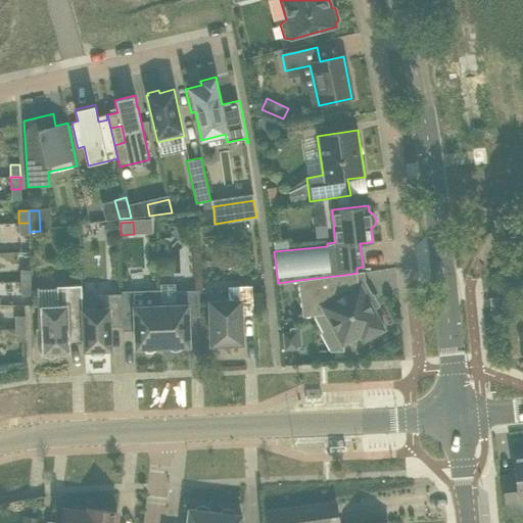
[(29,223),(18,223),(19,236),(29,235),(29,223)]
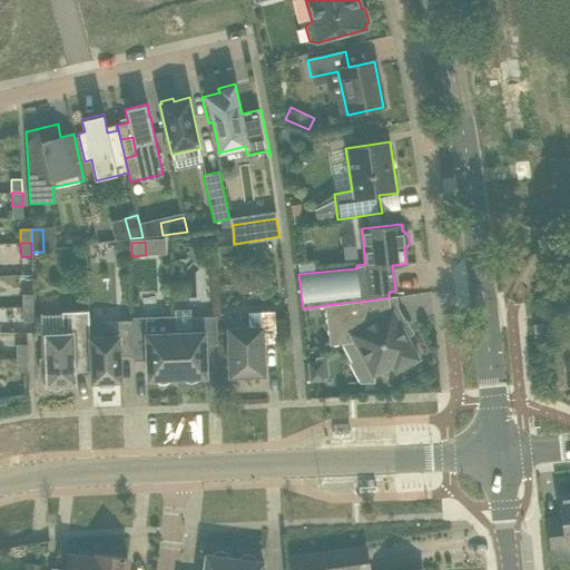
[(22,294),(22,308),(33,307),(33,294),(22,294)]
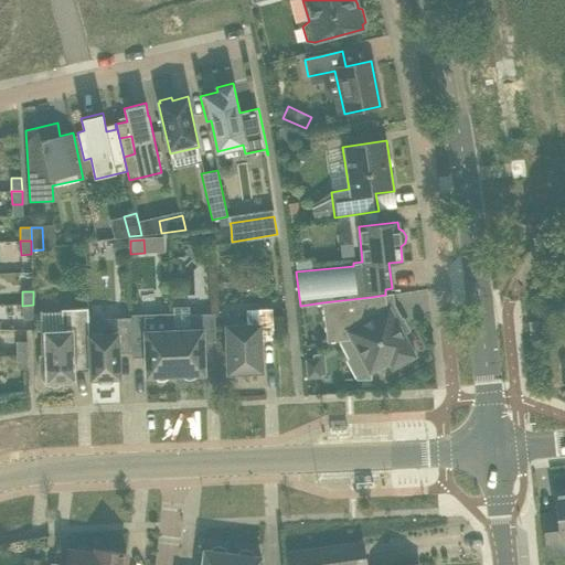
[(328,342),(349,340),(368,374),(388,362),(392,369),(415,355),(404,333),(402,333),(395,321),(398,319),(392,308),(387,309),(385,296),(393,295),(393,294),(385,295),(371,297),(322,302),(328,342)]
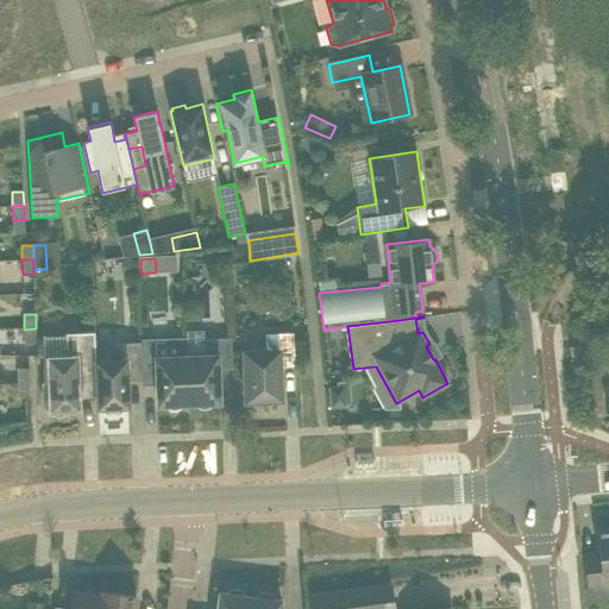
[(37,344),(36,328),(24,330),(25,344),(37,344)]
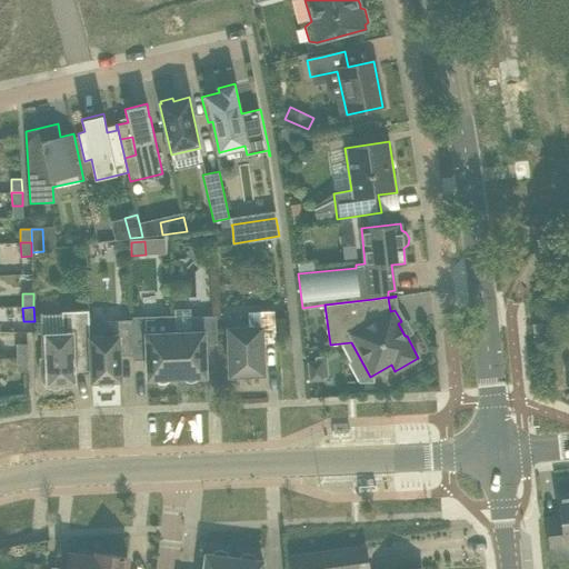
[(89,311),(62,312),(63,335),(41,335),(42,376),(42,378),(43,380),(45,382),(46,383),(47,385),(49,386),(51,387),(53,387),(56,387),(58,387),(59,387),(61,386),(63,385),(65,382),(73,382),(72,367),(91,366),(90,337),(89,311)]
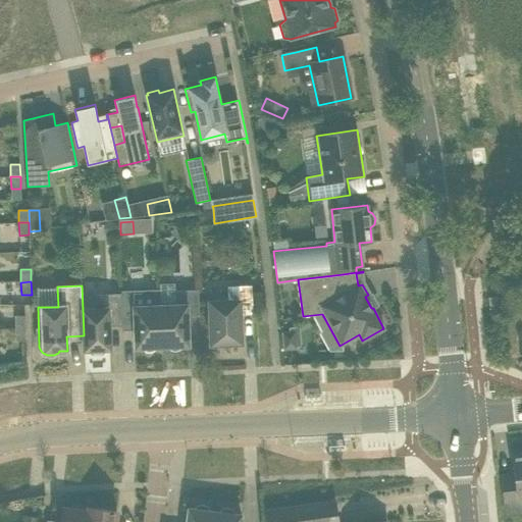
[(242,343),(241,322),(241,314),(253,314),(252,285),(227,286),(228,300),(209,301),(211,344),(242,343)]
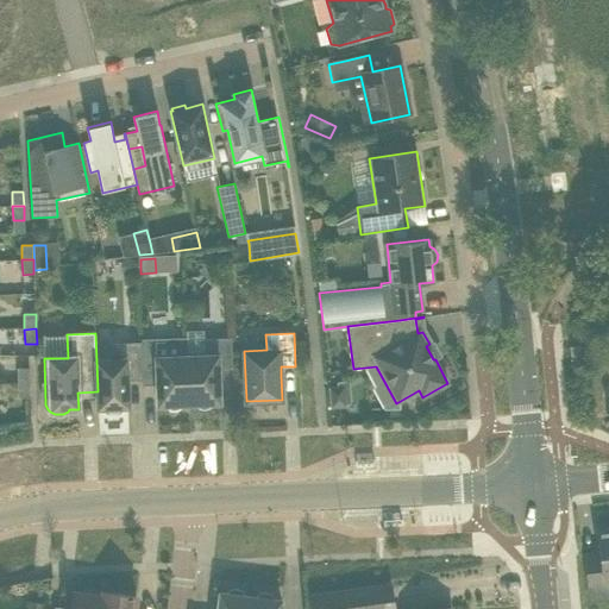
[(189,403),(195,403),(196,405),(198,407),(200,407),(201,408),(203,408),(206,408),(207,408),(209,407),(211,406),(212,405),(213,403),(220,402),(219,368),(233,368),(231,338),(203,339),(205,356),(187,356),(189,403)]
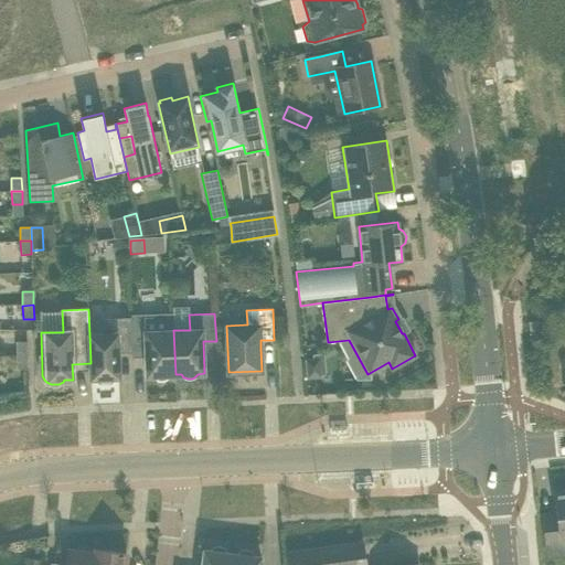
[(131,318),(130,318),(131,344),(132,352),(146,352),(147,376),(153,375),(155,377),(156,379),(158,379),(159,380),(161,380),(162,380),(164,380),(167,379),(168,377),(169,376),(170,375),(176,374),(173,330),(173,316),(157,316),(131,317),(131,318)]
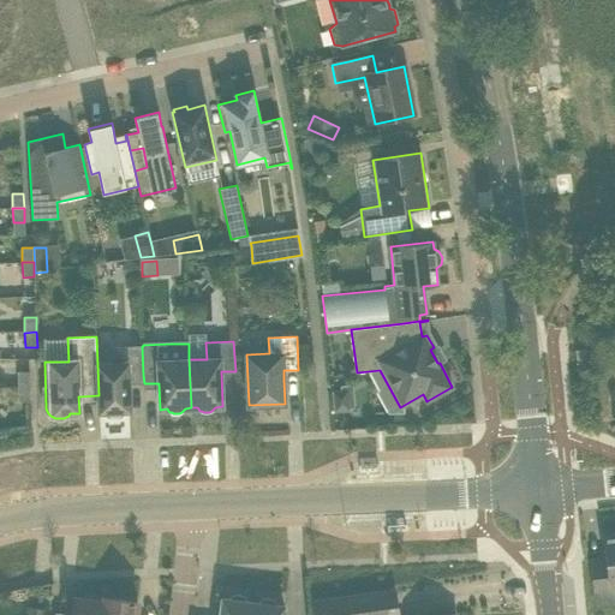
[(120,416),(124,411),(130,411),(129,384),(144,383),(143,375),(142,346),(111,347),(112,363),(97,364),(99,395),(99,412),(106,412),(111,416),(120,416)]
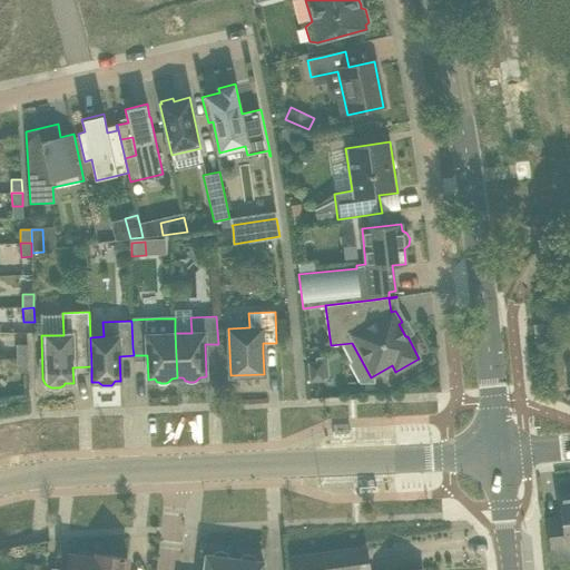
[(534,337),(543,337),(544,337),(543,323),(542,323),(533,324),(534,337)]
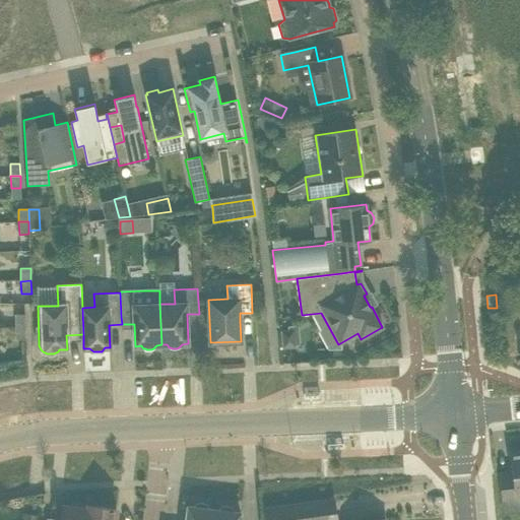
[(16,327),(24,327),(24,315),(16,315),(16,327)]
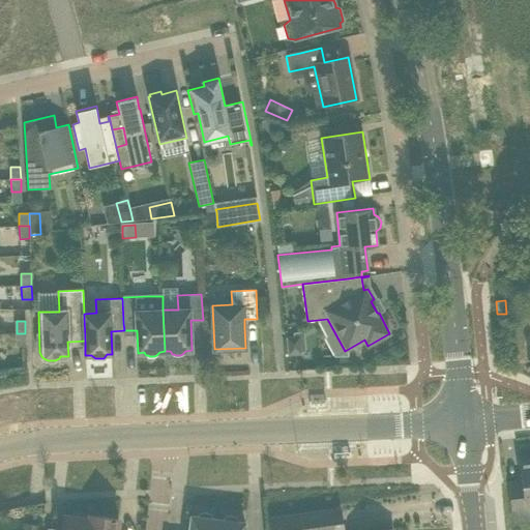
[(285,336),(285,339),(288,356),(299,354),(300,353),(306,352),(303,331),(293,332),(293,335),(285,336)]
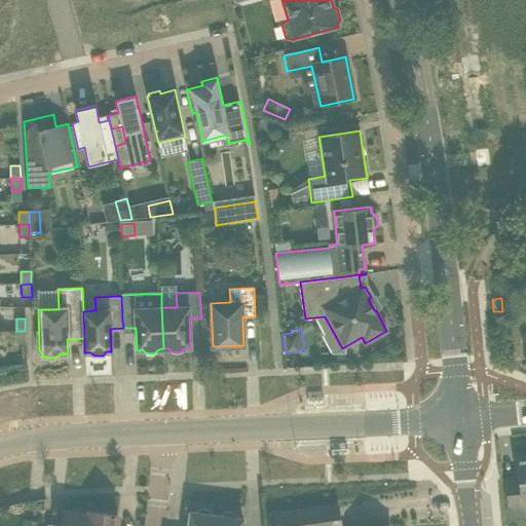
[(25,342),(25,331),(16,331),(16,342),(25,342)]
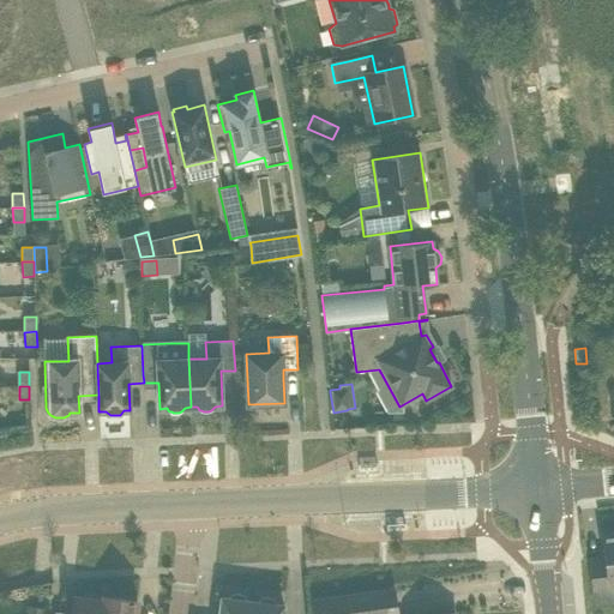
[(613,533),(601,535),(603,557),(588,559),(591,593),(613,589),(613,533)]
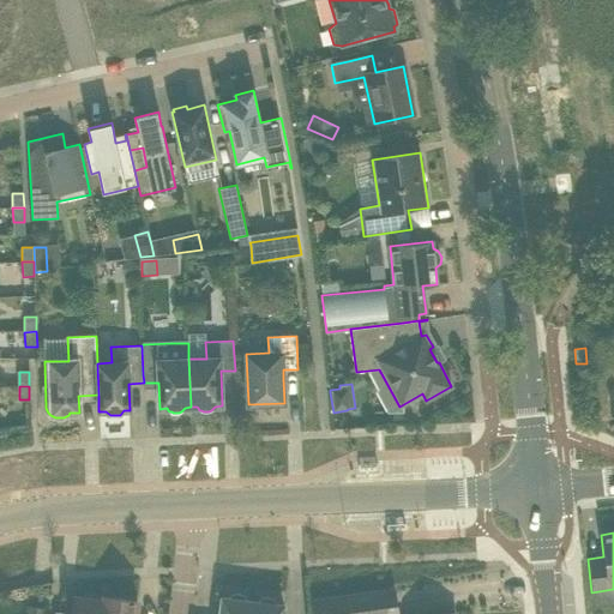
[(314,613),(397,613),(393,589),(313,601),(314,613)]
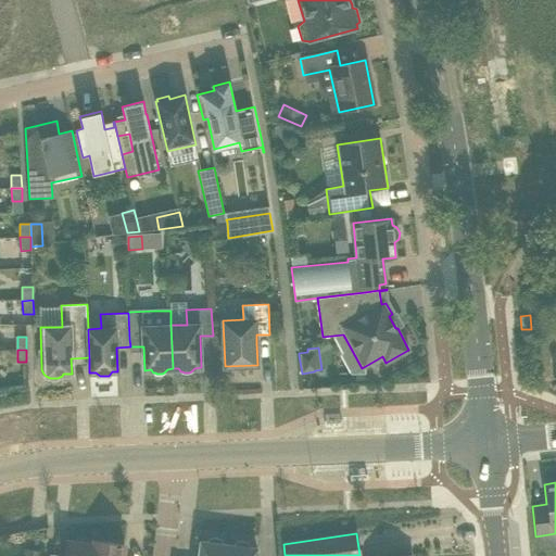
[(227,555),(229,544),(224,544),(220,540),(216,538),(211,539),(206,542),(201,541),(199,555),(227,555)]
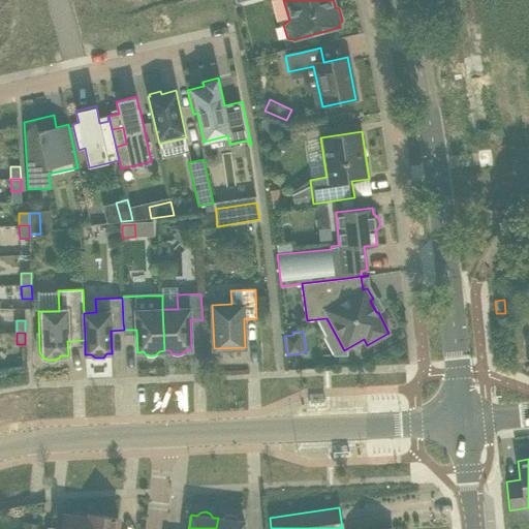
[(89,528),(91,514),(90,514),(90,515),(73,512),(73,516),(63,515),(61,528),(89,528)]
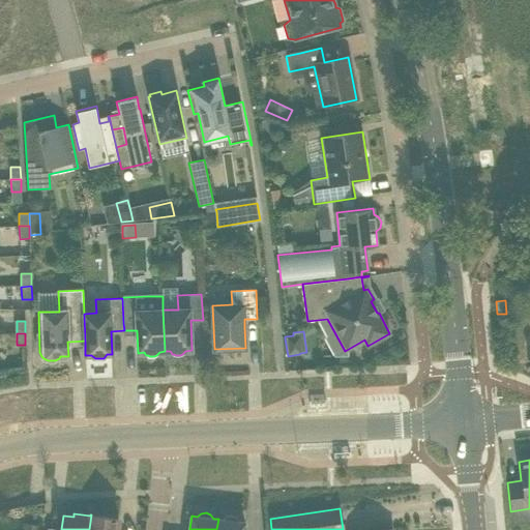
[(116,529),(118,519),(91,514),(89,529),(116,529)]
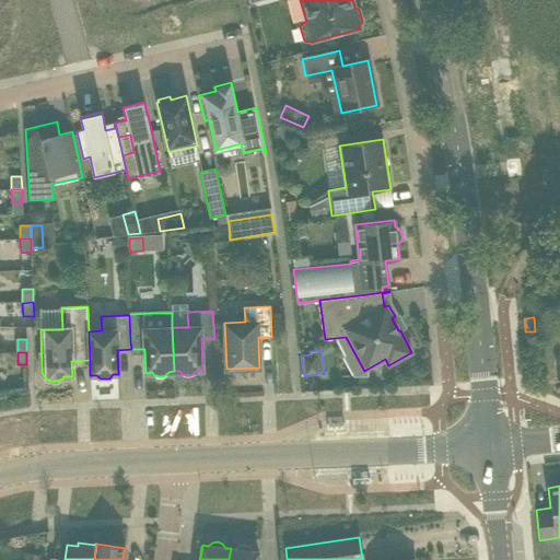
[(229,559),(257,559),(258,552),(253,551),(249,547),(245,545),(240,546),(235,549),(231,548),(229,559)]
